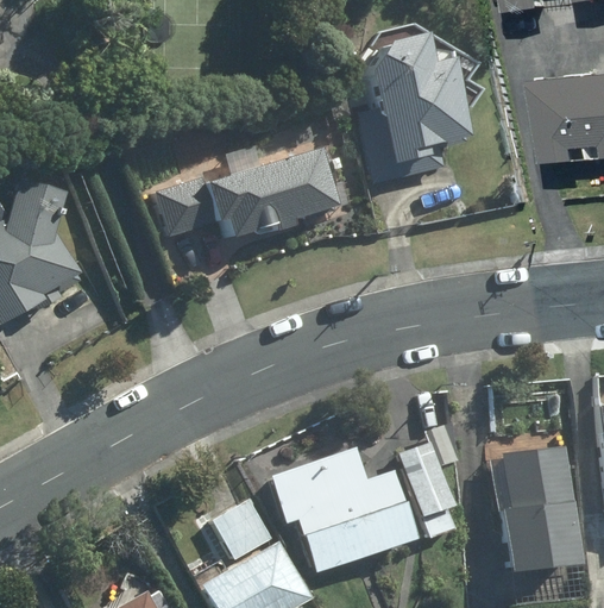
[(522,0),(524,11),(562,7),(561,0),(522,0)]
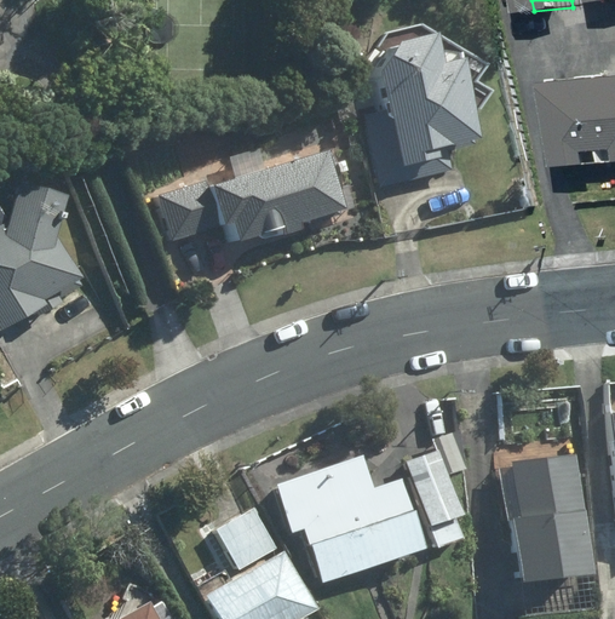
[(392,110),(366,115),(379,185),(423,178),(419,160),(434,158),(432,145),(482,137),(467,58),(444,63),(438,30),(380,41),(392,110)]
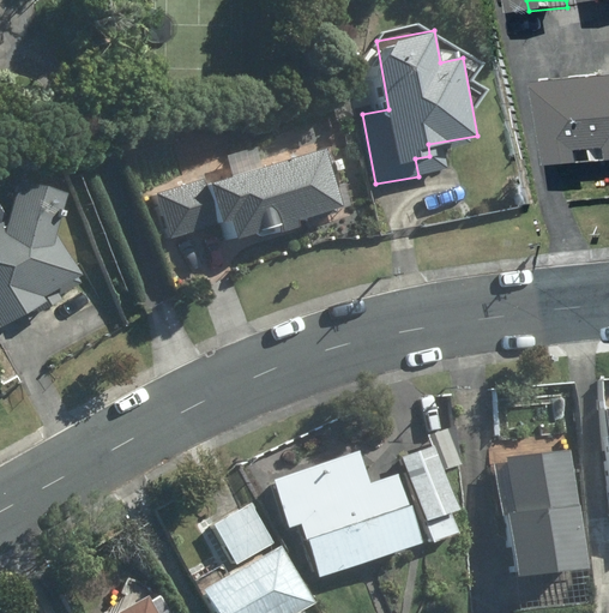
[(608,74),(556,79),(562,163),(608,160),(608,74)]
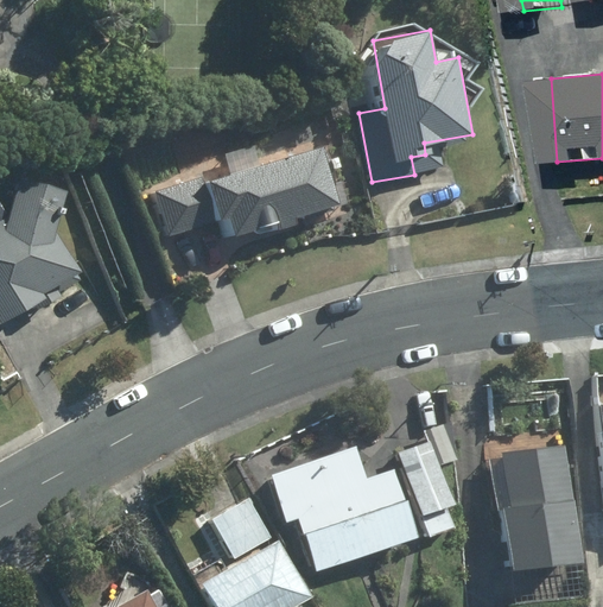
[(322,146),(157,189),(169,236),(227,222),(229,234),(278,222),(280,231),(297,226),(294,216),(337,206),(322,146)]
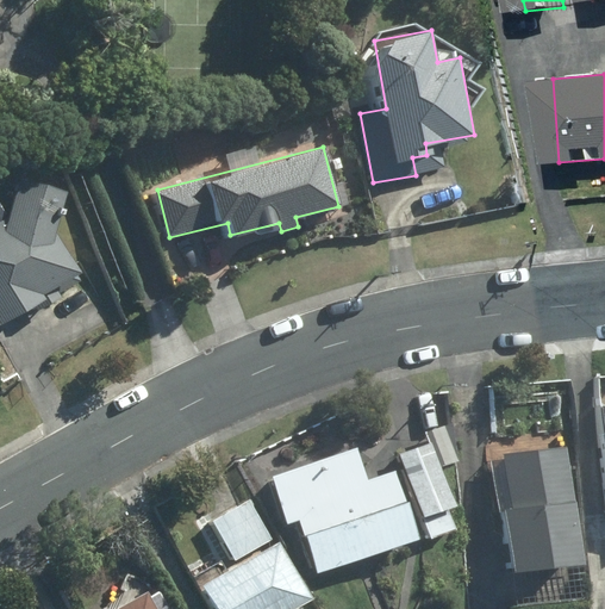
[(0,323),(44,297),(42,292),(79,271),(57,235),(69,190),(22,178),(11,218),(0,224),(0,323)]
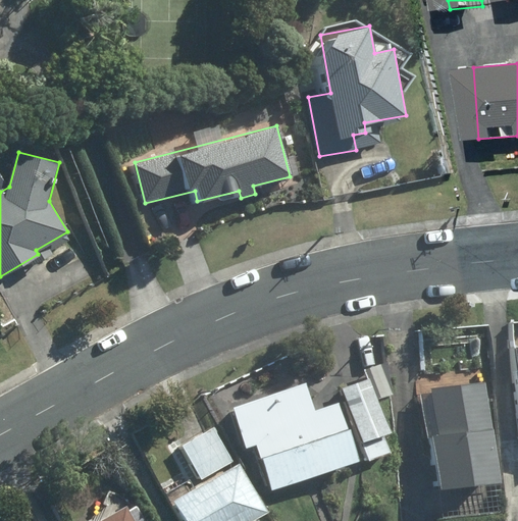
[(387,437),(393,435),(373,378),(343,388),(368,462),(393,453),(387,437)]
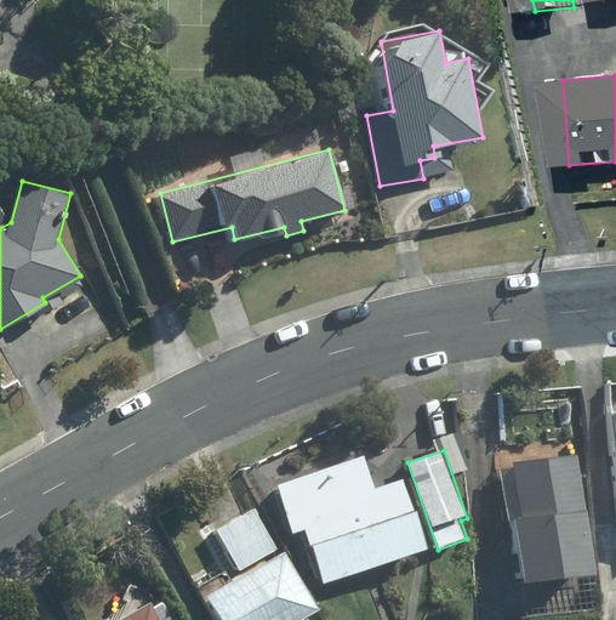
[(364,455),(277,482),(294,534),(304,530),(320,582),(428,550),(408,482),(375,491),(364,455)]
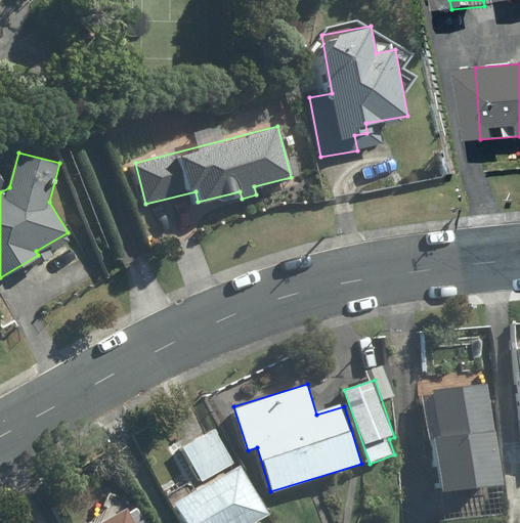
[(424,396),(430,440),(435,439),(441,491),(501,483),(488,387),(424,396)]
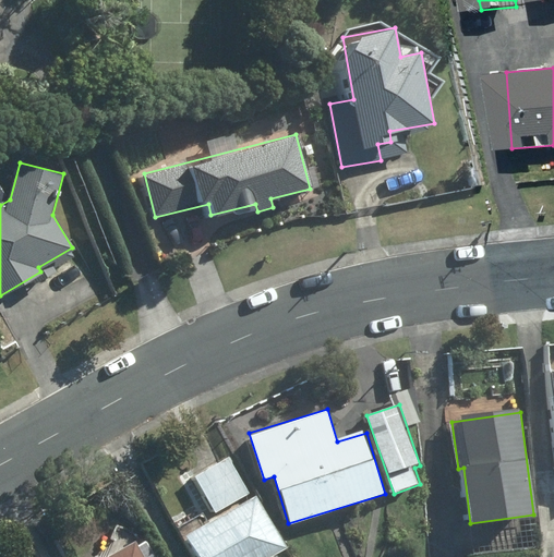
[(231,455),(193,475),(215,515),(253,493),(231,455)]
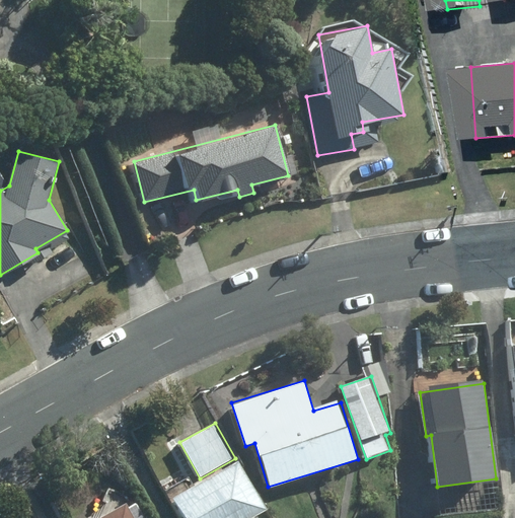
[(268,508),(239,456),(235,458),(200,478),(170,495),(182,517),(264,517),(261,512),(268,508)]
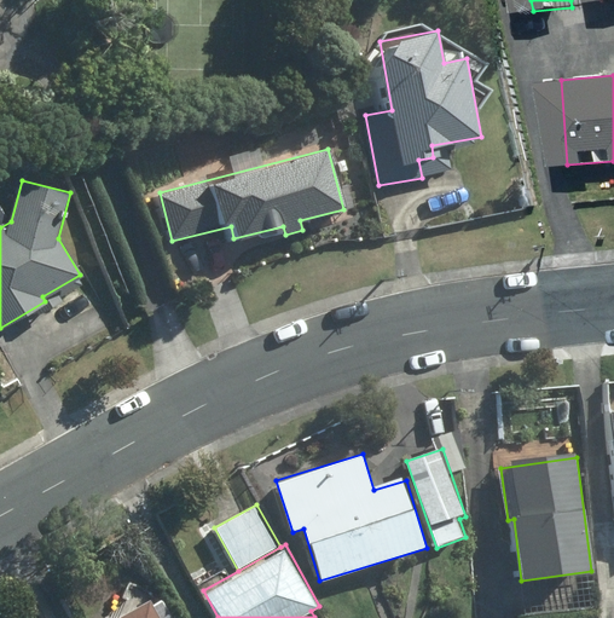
[(173,617),(163,600),(152,606),(150,601),(121,617),(173,617)]
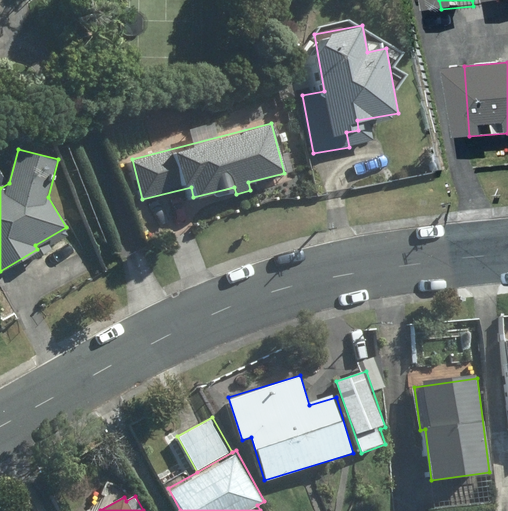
All buildings are outlined.
